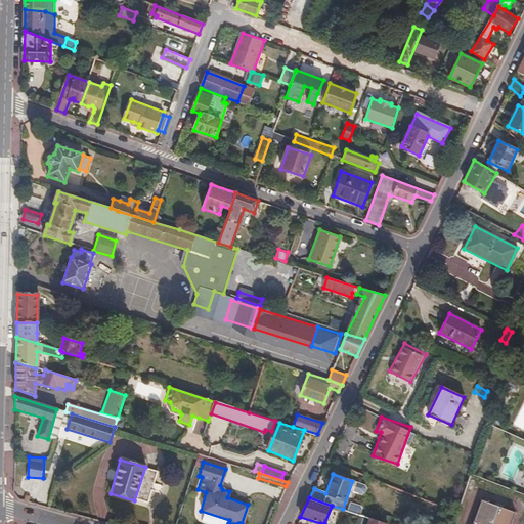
[(358,513),(361,504),(351,500),(348,509),(358,513)]
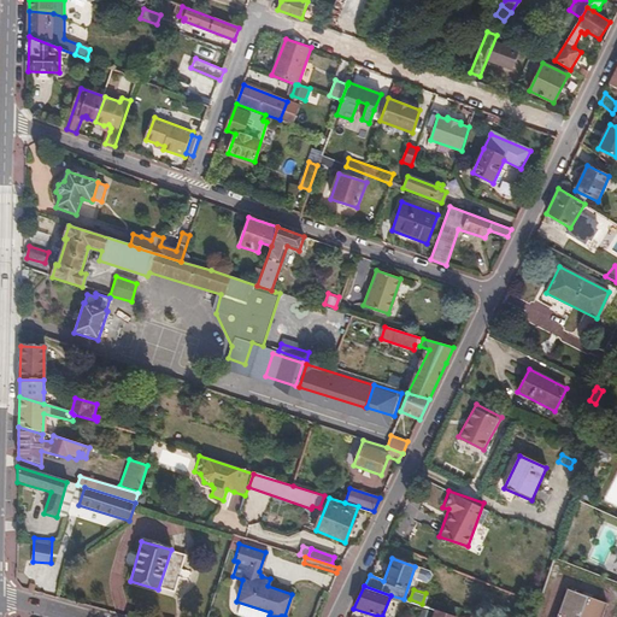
[(566,589),(556,616),(600,616),(606,604),(566,589)]
